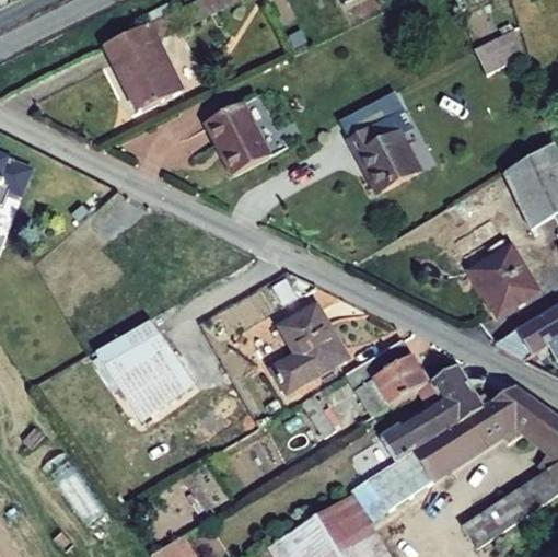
[(193,0),(103,45),(126,92),(128,91),(139,112),(179,91),(153,38),(232,0),(193,0)]
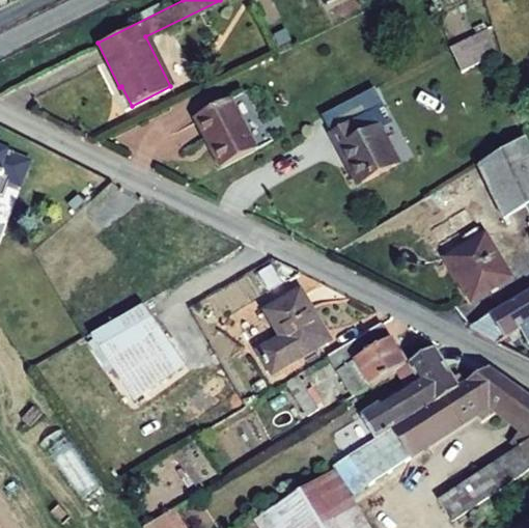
[(496,53),(488,27),(447,47),(461,72),(496,53)]
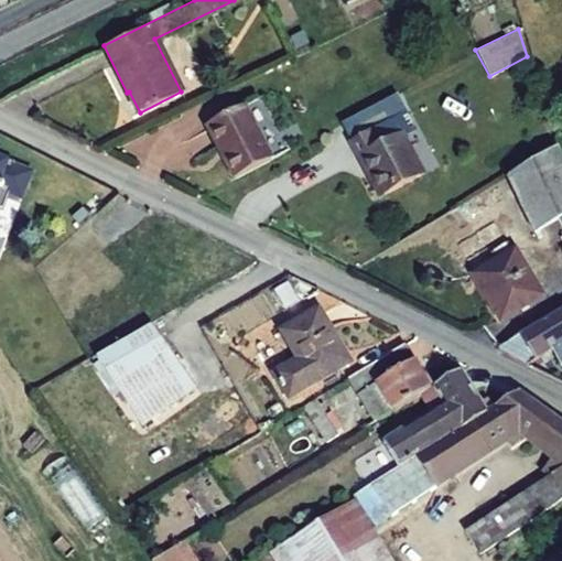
[(241,104),(206,122),(235,177),(270,159),(241,104)]
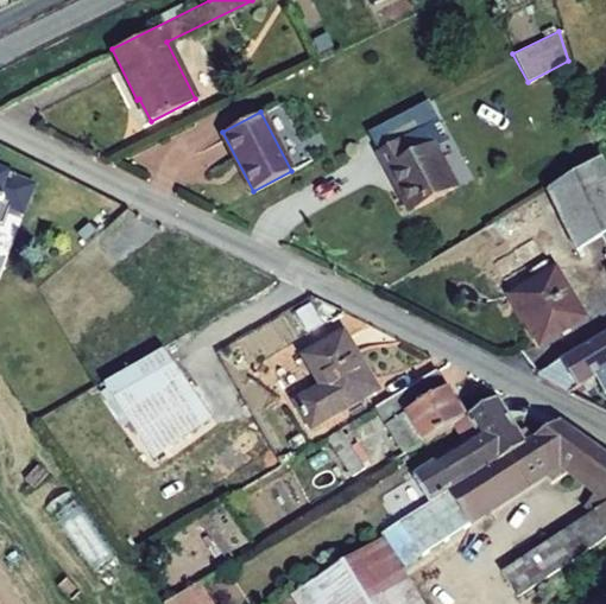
[(411,208),(454,185),(433,145),(447,138),(437,120),(377,153),(386,170),(390,167),(411,208)]
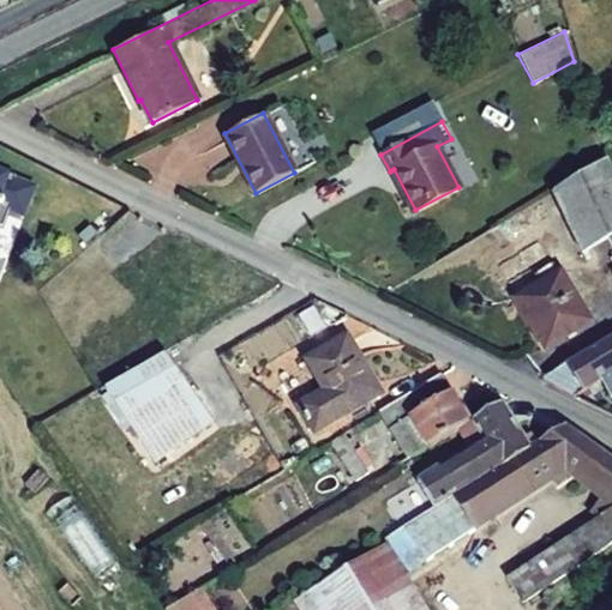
[(611,170),(606,156),(553,188),(582,251),(609,236),(611,243),(611,271),(611,170)]
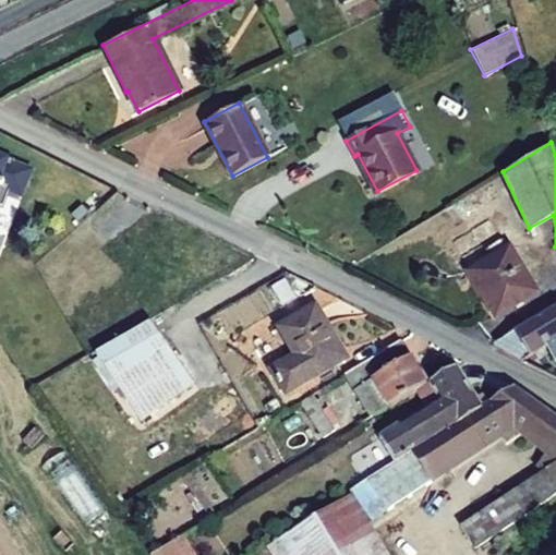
[(354,156),(374,193),(377,191),(358,154),(354,156)]
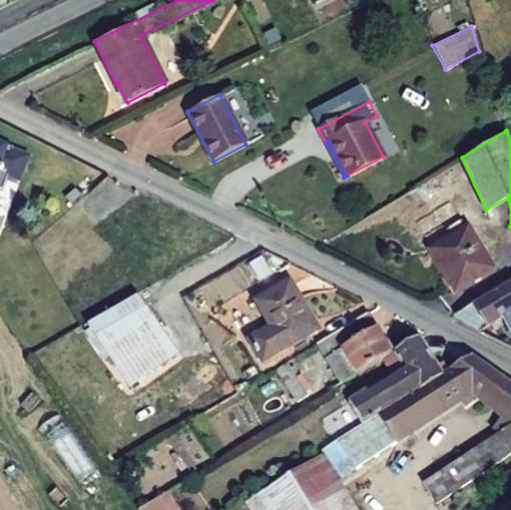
[(0,184),(2,185),(15,166),(2,157),(4,153),(0,150),(0,184)]
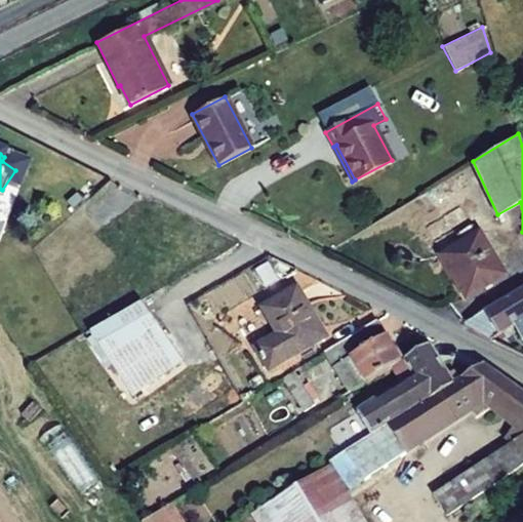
[(435,205),(440,214),(449,209),(442,197),(433,203),(425,190),(417,195),(427,210),(435,205)]
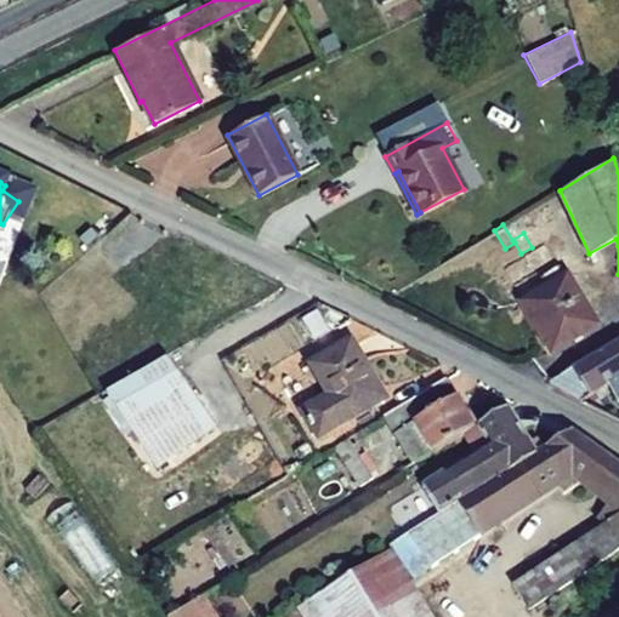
[(549,276),(562,268),(558,263),(539,274),(549,276)]
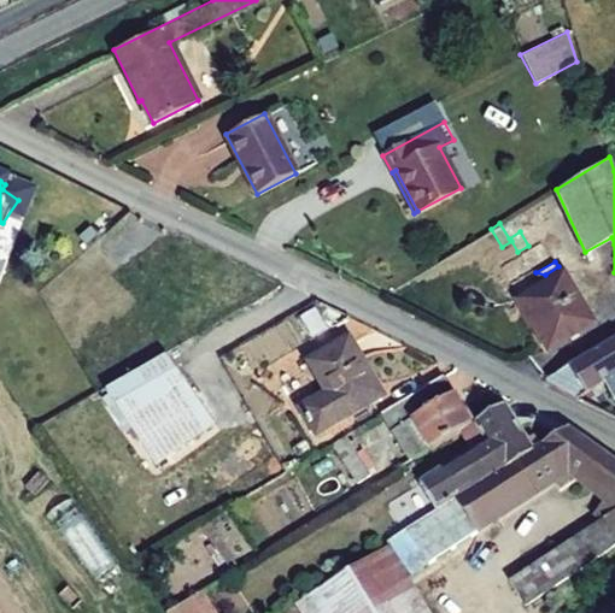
[(516,299),(546,348),(591,320),(561,271),(516,299)]
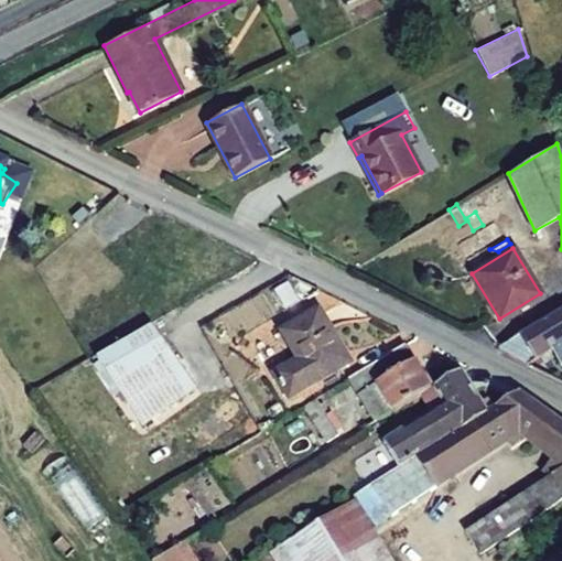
[(520,331),(497,346),(527,365),(550,349),(560,365),(561,363),(561,305),(520,331)]
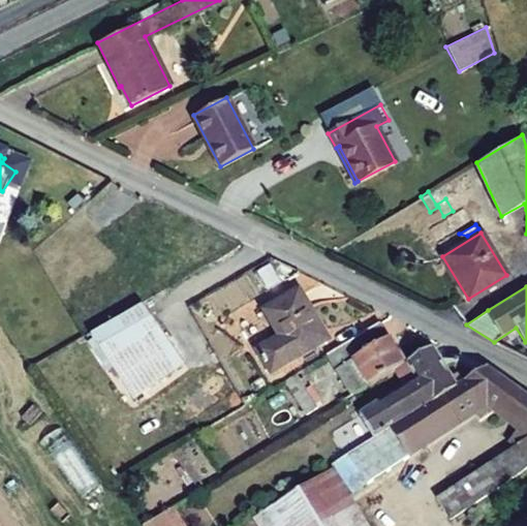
[(297,287),(282,297),(264,307),(262,308),(278,335),(255,348),(269,371),(317,343),(312,333),(320,328),(297,287)]
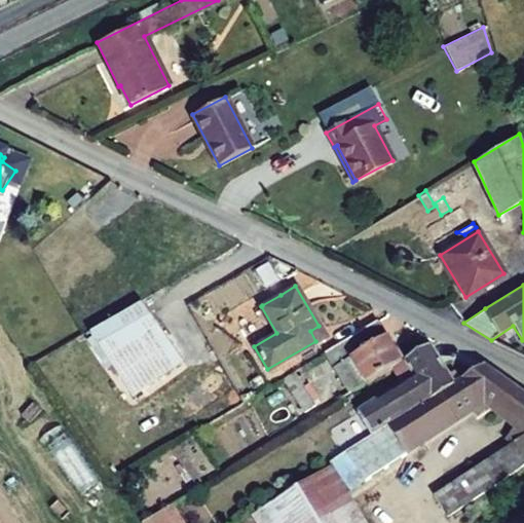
[(281,295),(277,290),(260,301),(262,305),(281,295)]
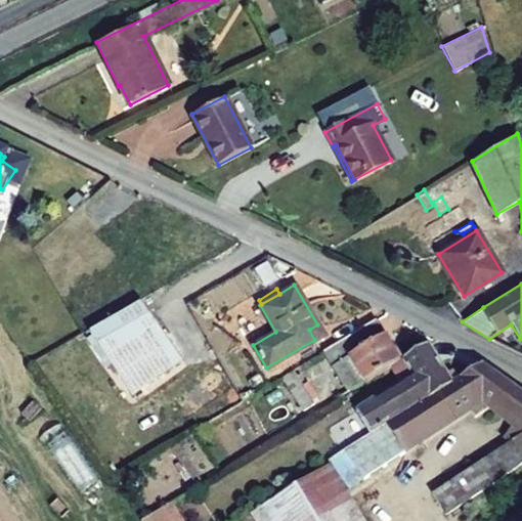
[(89,332),(117,370),(169,340),(141,302),(89,332)]
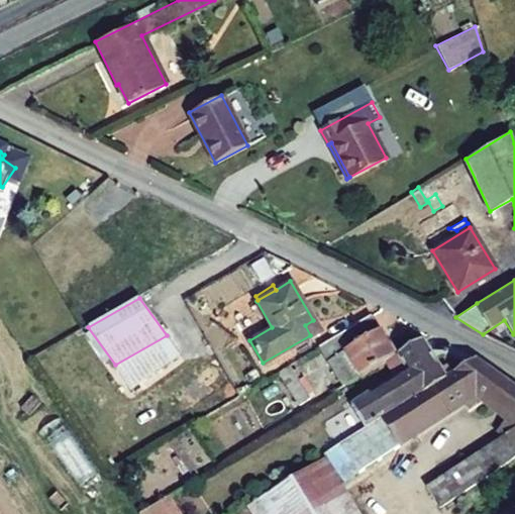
[(384,360),(394,353),(370,314),(318,345),(341,385),(384,360)]
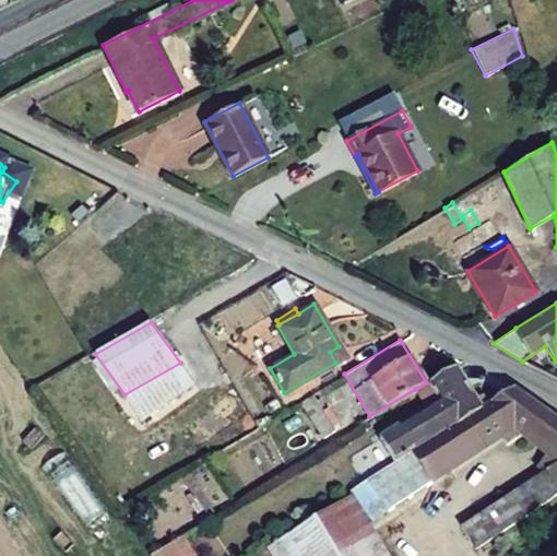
[(335,363),(345,356),(339,346),(330,352),(335,363)]
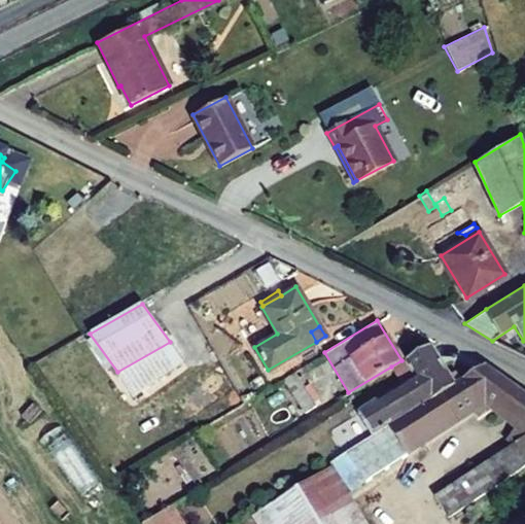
[(181,359),(170,342),(117,372),(119,376),(132,367),(145,384),(181,359)]
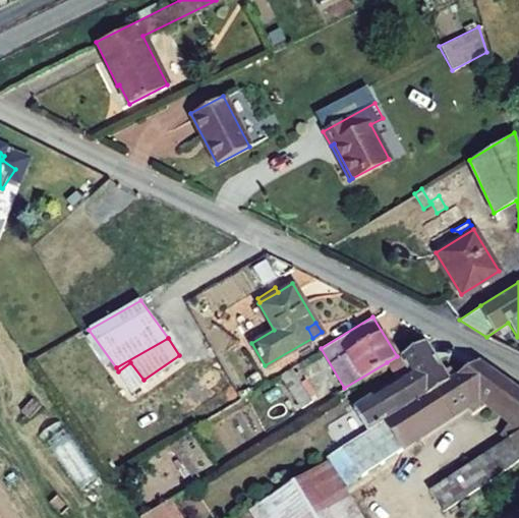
[(353,408),(366,429),(450,378),(444,368),(425,339),(400,354),(410,371),(398,380),(353,408)]
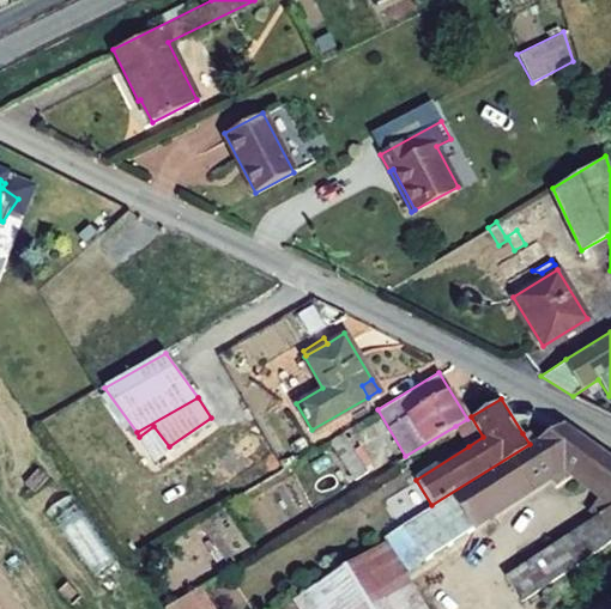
[(455,426),(469,446),(483,437),(471,416),(467,419),(455,426)]
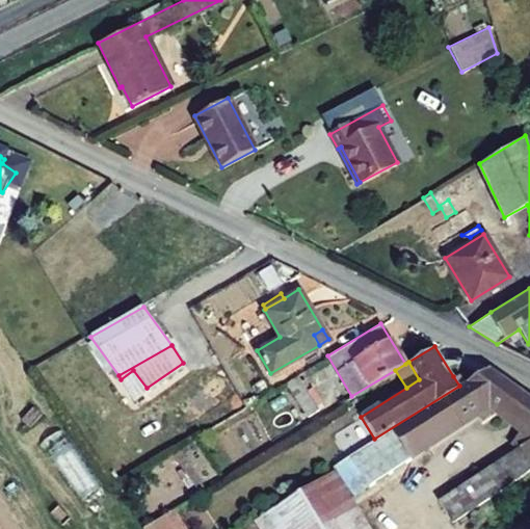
[(514,448),(529,459),(529,397),(489,367),(466,380),(466,381),(459,386),(374,439),(367,443),(387,473),(409,458),(406,454),(473,412),(480,423),(500,411),(523,427),(509,444),(514,448)]
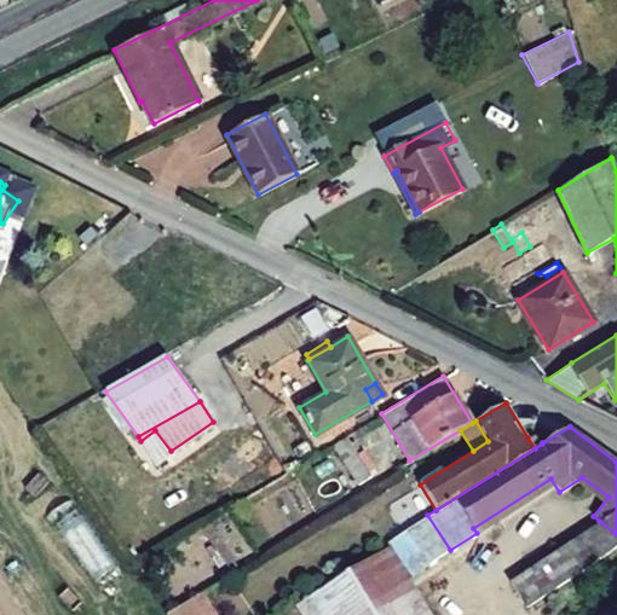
[(171,451),(155,430),(140,441),(156,462),(171,451)]
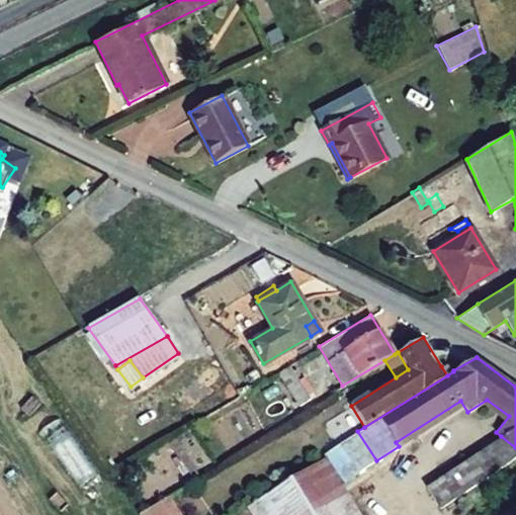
[(447,375),(453,371),(453,370),(447,362),(441,366),(447,375)]
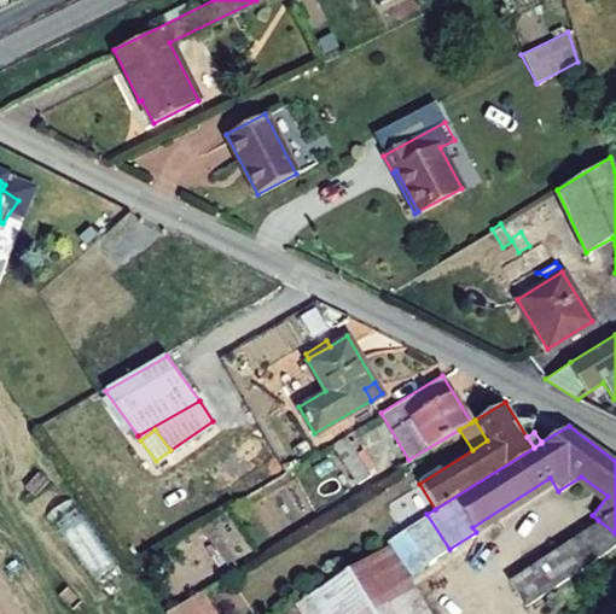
[(360,449),(353,437),(335,449),(356,481),(368,474),(366,471),(354,451),(360,449)]
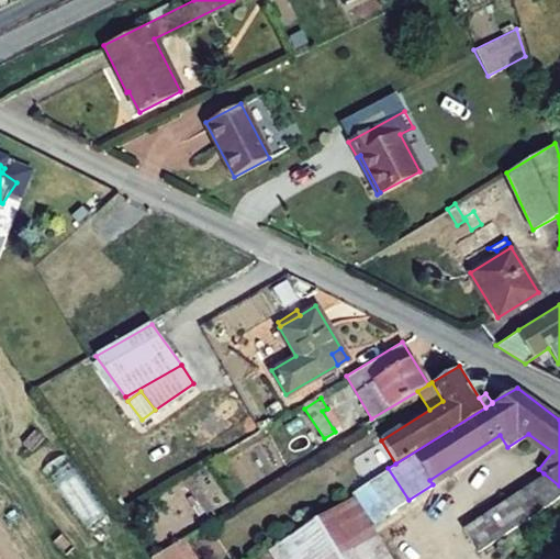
[(333,428),(339,424),(328,406),(327,409),(322,411),(333,428)]
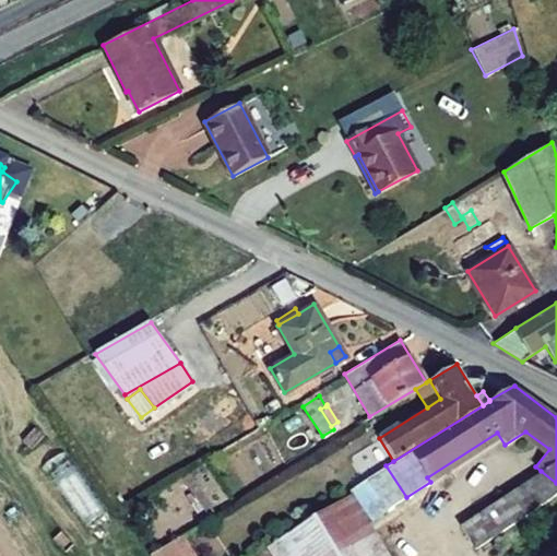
[(86,522),(105,507),(60,450),(40,465),(86,522)]
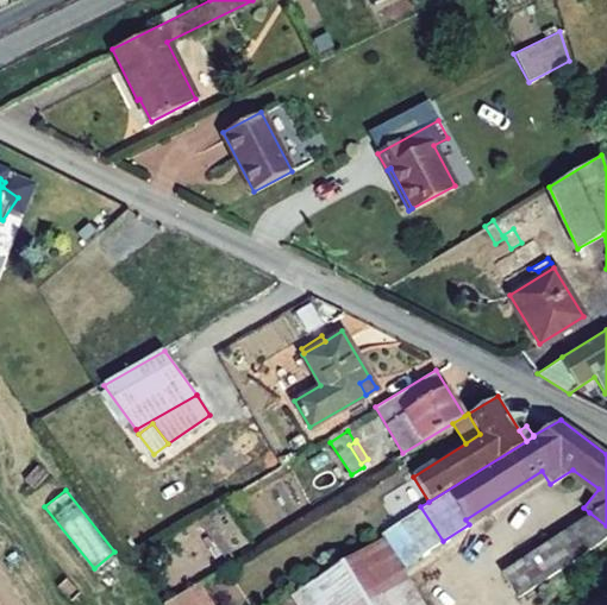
[(399,521),(421,555),(443,541),(420,506),(399,521)]
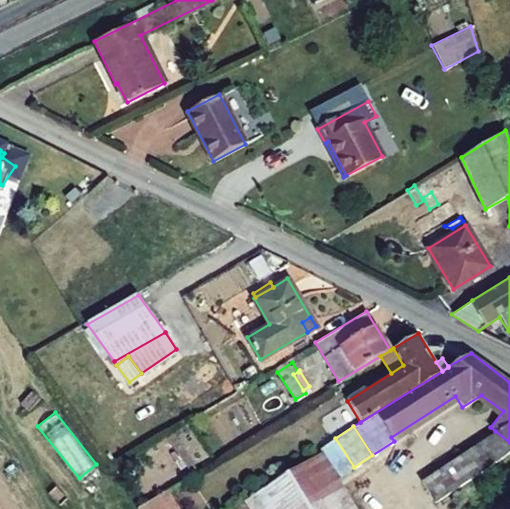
[(164,434),(189,471),(195,467),(170,430),(164,434)]
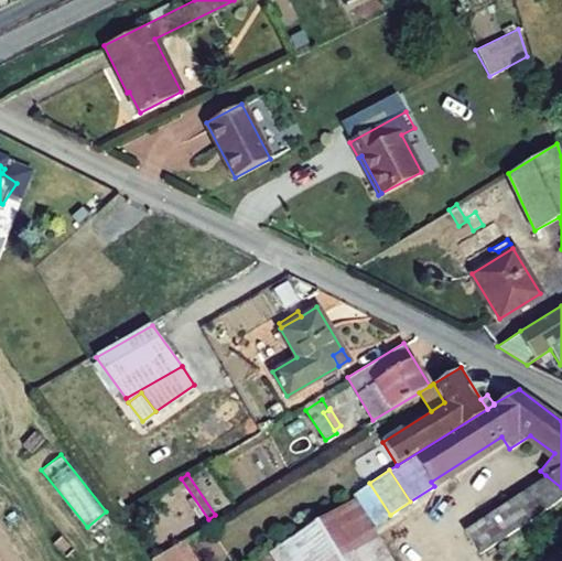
[(479,551),(561,497),(561,487),(546,475),(463,529),(479,551)]
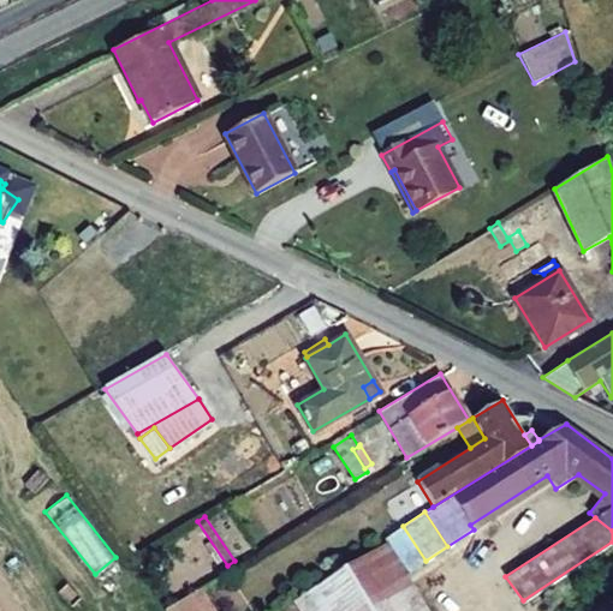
[(386,529),(390,534),(400,527),(397,522),(386,529)]
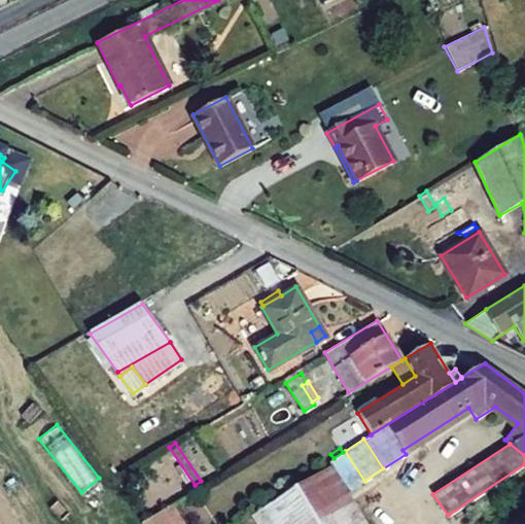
[(350,491),(364,481),(345,451),(343,452),(334,458),(330,460),(350,491)]
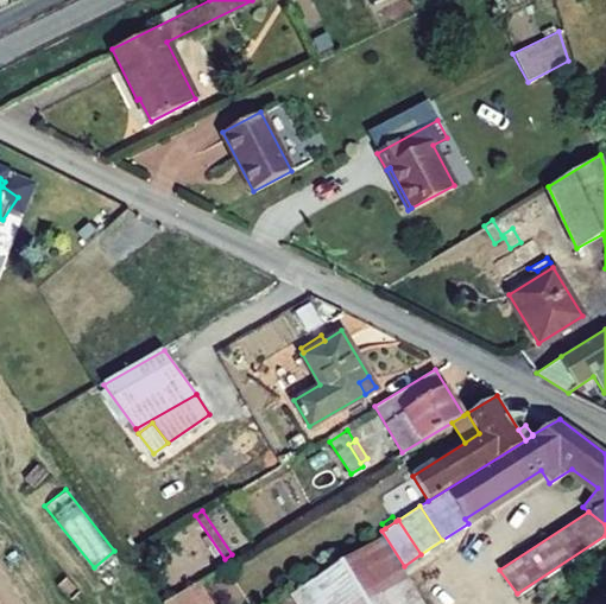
[(422,603),(380,535),(289,592),(295,603),(422,603)]
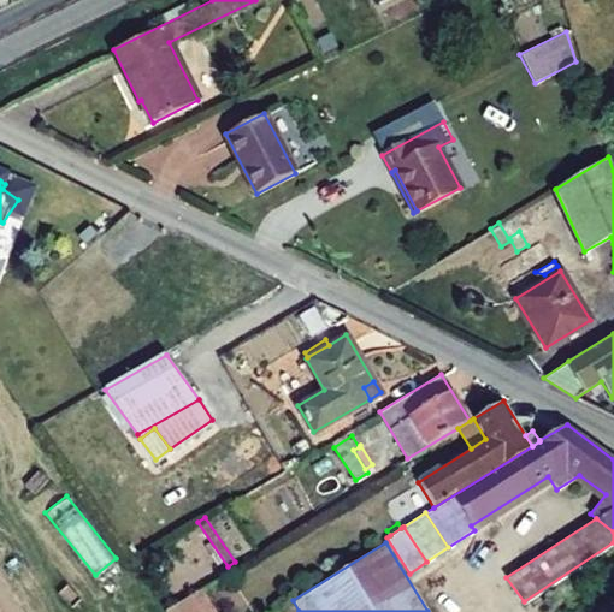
[(164,611),(165,611),(211,611),(196,589),(164,611)]
